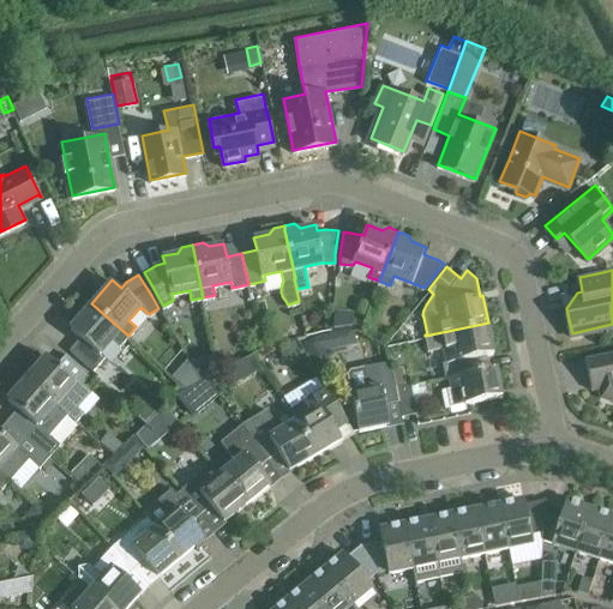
[(80,336),(70,348),(88,363),(94,368),(106,355),(101,351),(113,338),(120,344),(128,336),(91,303),(88,300),(80,308),(80,315),(71,326),(80,336)]
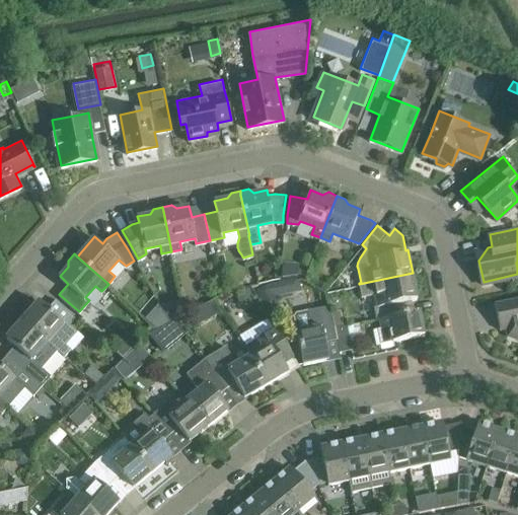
[(249,272),(246,277),(247,283),(256,281),(255,271),(249,272)]
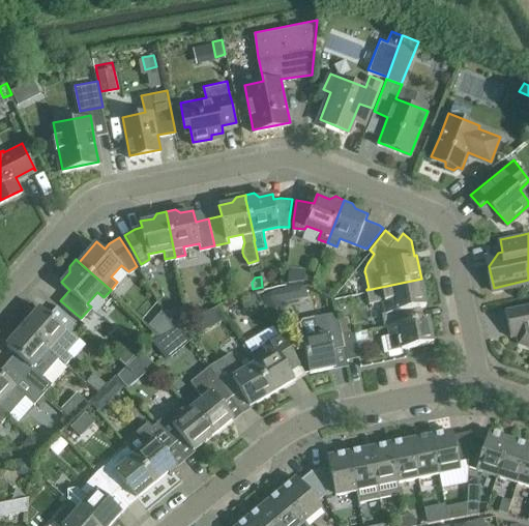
[(421,279),(366,290),(370,301),(383,299),(385,311),(382,311),(385,325),(415,319),(415,318),(412,307),(427,303),(424,295),(427,292),(424,283),(421,281),(421,279)]
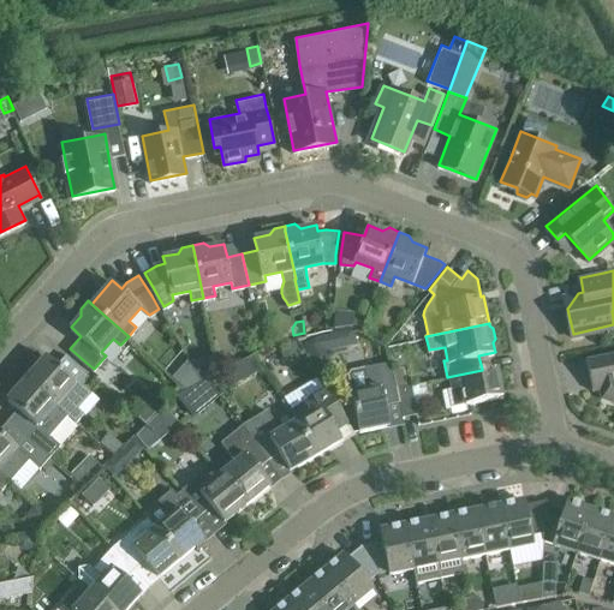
[(316,334),(305,340),(316,359),(327,352),(325,348),(329,347),(326,332),(316,334)]
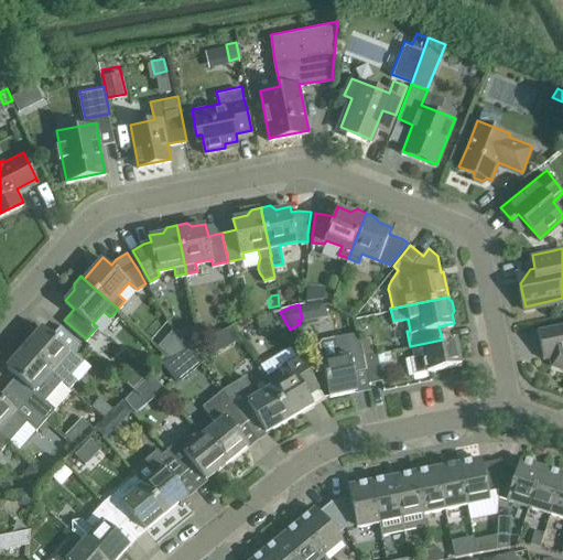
[(272,311),(257,313),(259,330),(274,329),(272,311)]
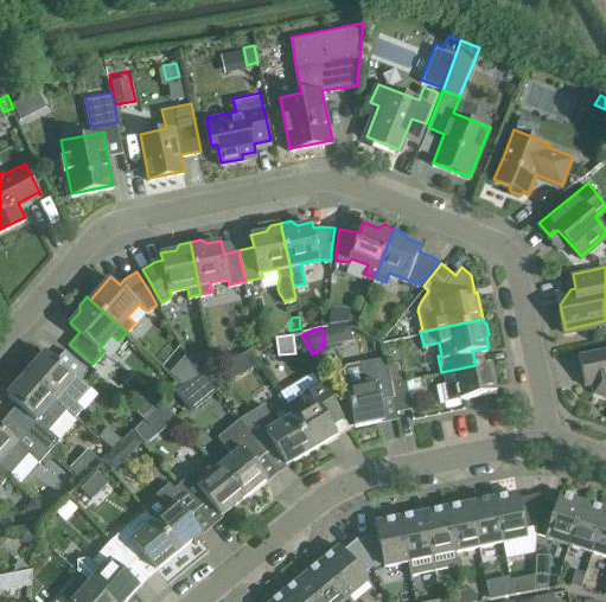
[(23,369),(75,414),(82,405),(76,401),(90,385),(81,377),(89,369),(83,364),(65,347),(56,359),(46,350),(34,364),(30,360),(23,369)]
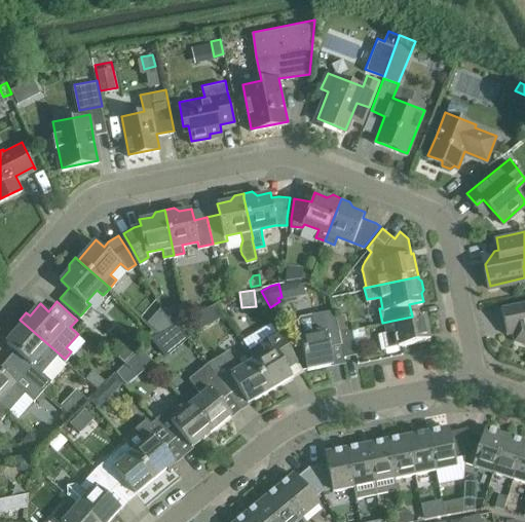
[(217,301),(210,305),(217,318),(224,314),(217,301)]
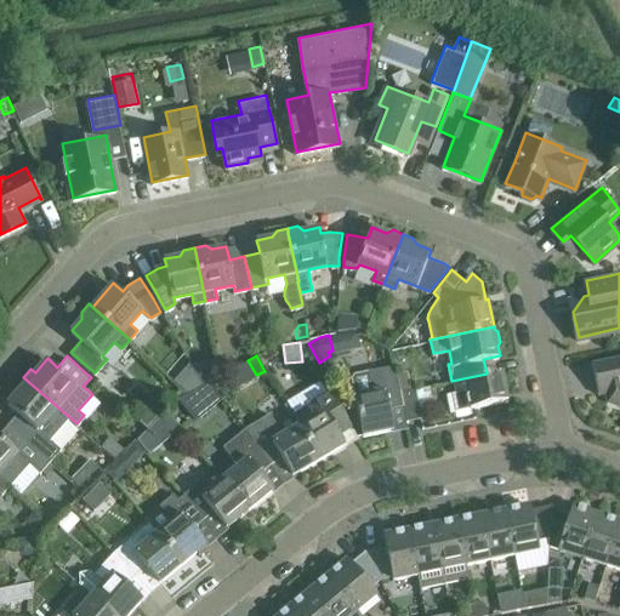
[(619,355),(616,357),(592,360),(598,392),(606,391),(608,400),(619,404),(619,355)]
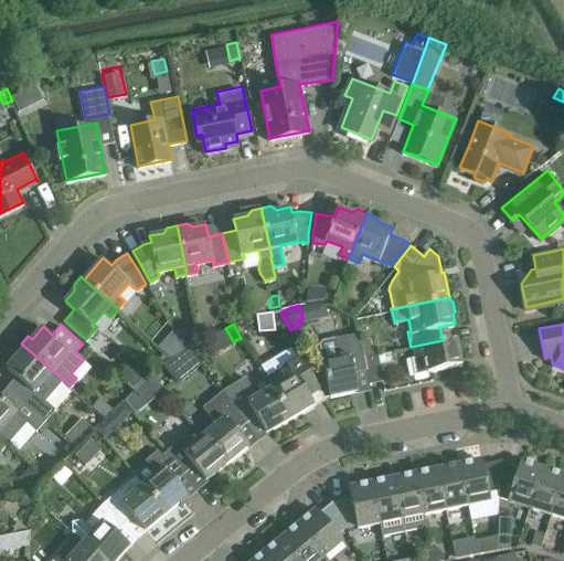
[(364,353),(361,339),(360,331),(336,336),(319,339),(323,359),(326,373),(330,394),(358,389),(354,370),(366,368),(364,353)]
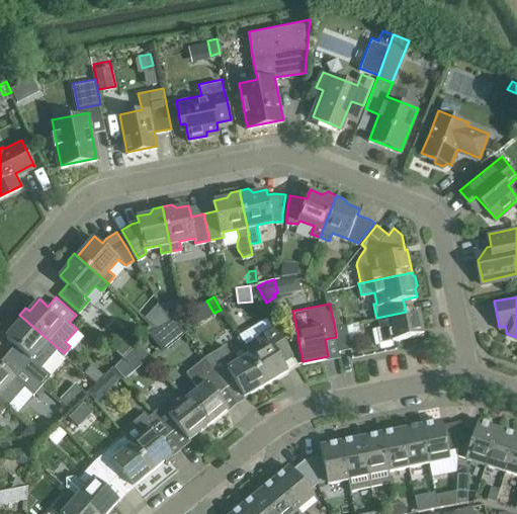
[(406,312),(376,318),(377,318),(379,326),(373,327),(376,342),(381,346),(394,343),(393,339),(424,333),(419,309),(406,311),(406,312)]
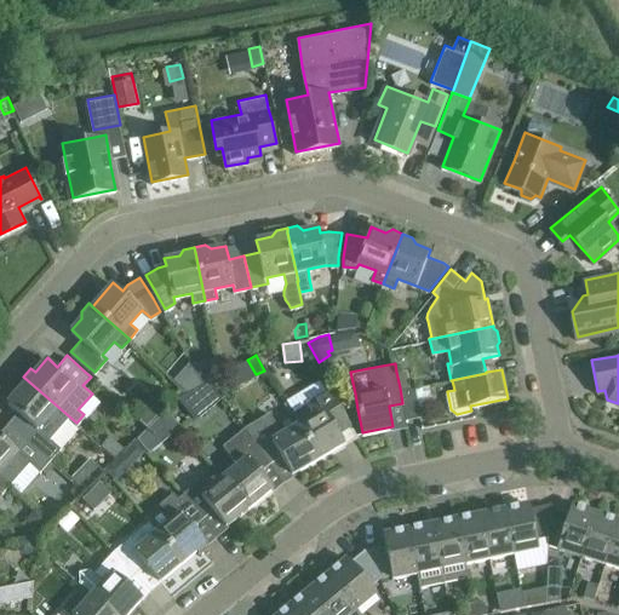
[(17,411),(7,421),(50,459),(59,447),(50,438),(69,417),(75,423),(76,423),(23,377),(16,385),(19,389),(7,402),(17,411)]
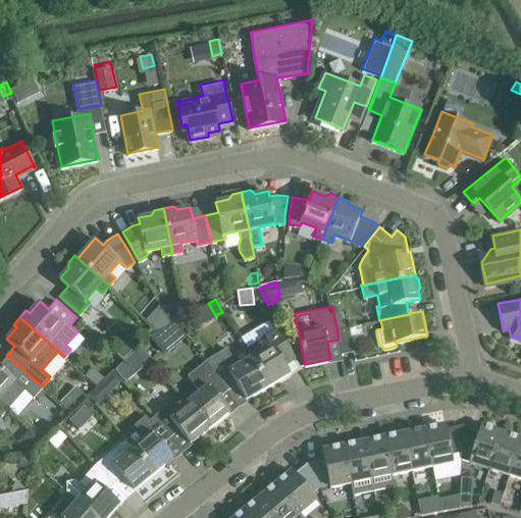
[(174,321),(168,324),(179,339),(185,334),(174,321)]
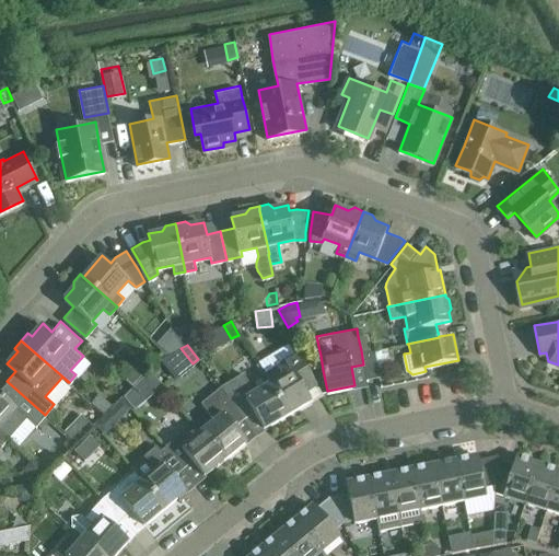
[(380,375),(374,348),(361,350),(363,365),(367,379),(380,375)]
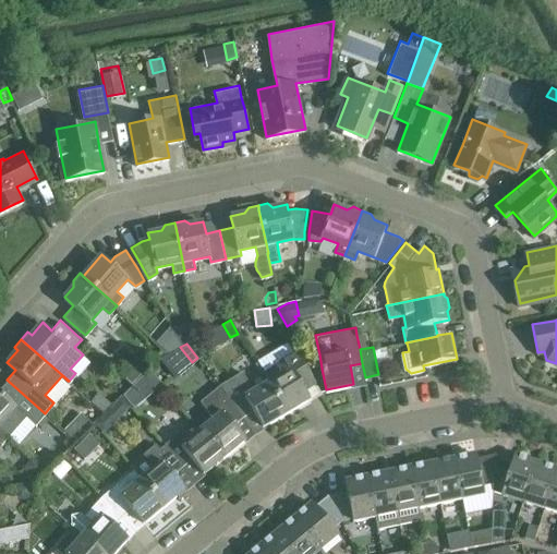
[(298,350),(263,371),(287,411),(311,397),(305,388),(316,382),(304,363),(298,350)]
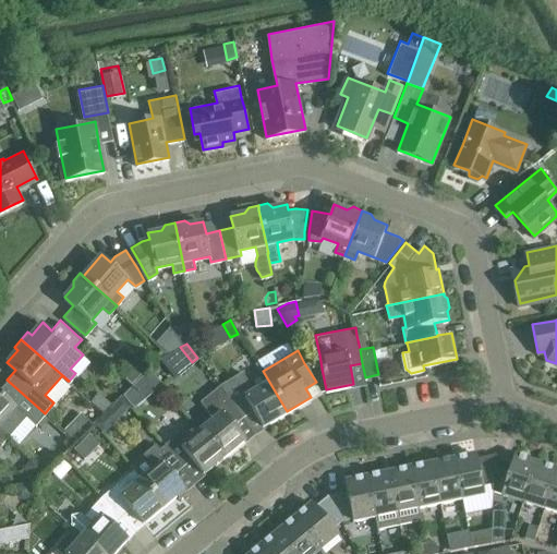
[(132,383),(147,365),(138,358),(135,361),(126,365),(125,364),(120,371),(132,383)]
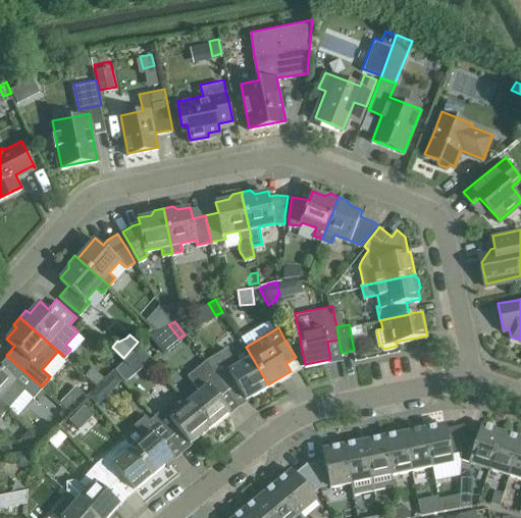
[(150,359),(138,345),(112,369),(121,381),(150,359)]
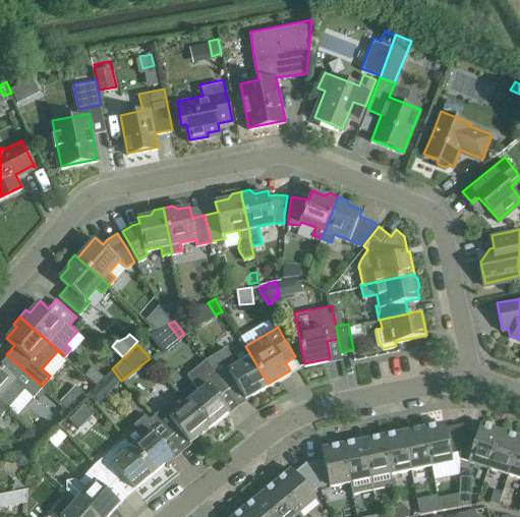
[(245,397),(268,384),(245,346),(232,354),(226,345),(206,358),(227,388),(232,394),(241,389),(245,397)]
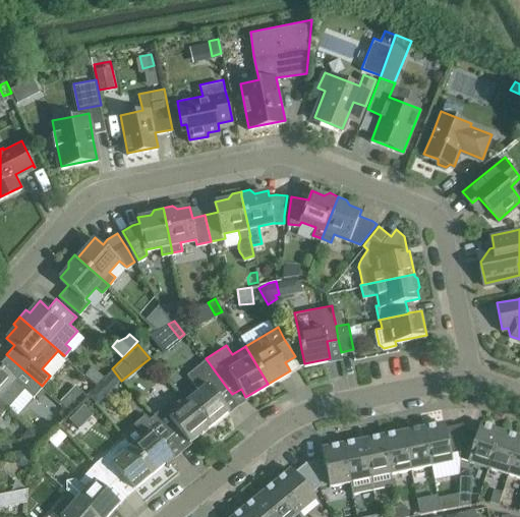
[(0,398),(8,406),(10,404),(15,398),(22,390),(24,388),(34,395),(41,386),(42,386),(6,354),(0,360),(0,398)]
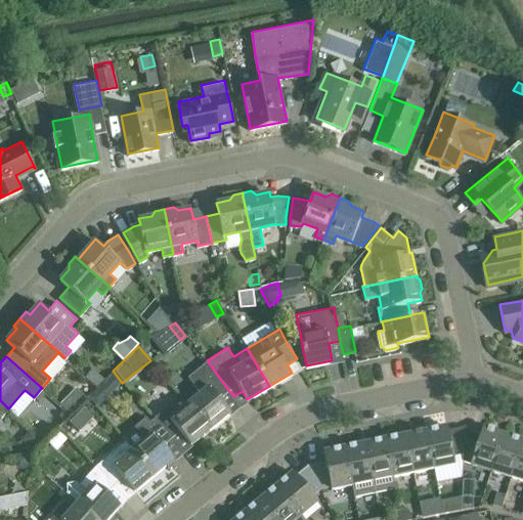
[(220,397),(228,390),(207,360),(188,376),(202,392),(190,401),(211,427),(230,410),(220,397)]
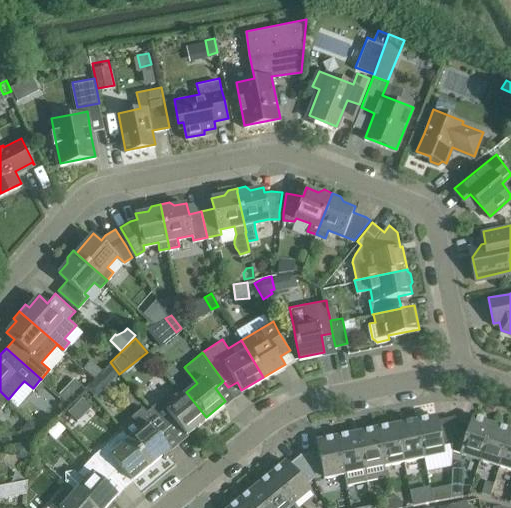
[(90,358),(83,366),(95,376),(102,368),(90,358)]
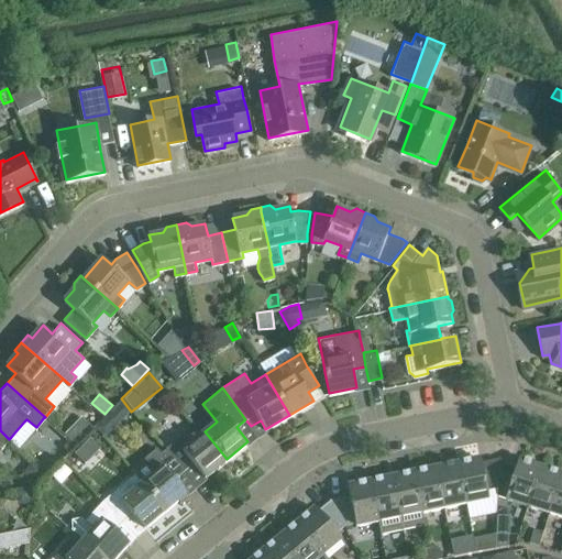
[(45,418),(37,426),(42,429),(48,422),(45,418)]
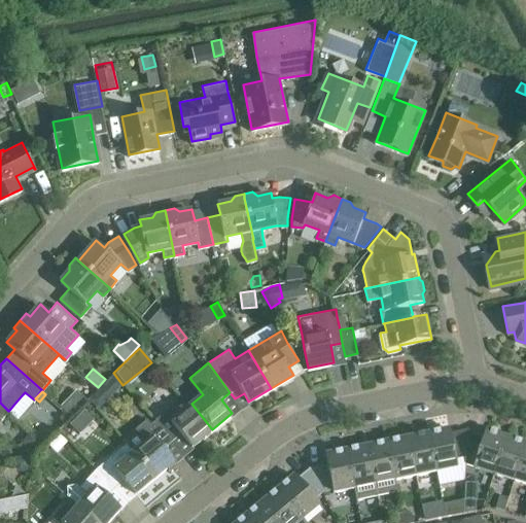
[(173,405),(155,419),(173,440),(178,446),(185,440),(191,447),(212,429),(191,404),(190,405),(184,395),(173,405)]
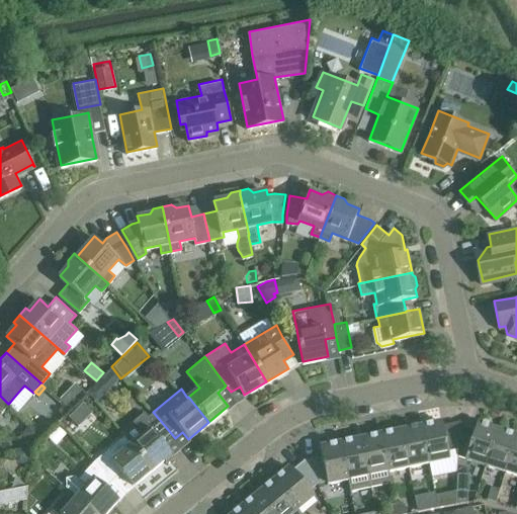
[(0,409),(2,411),(8,404),(0,396),(0,409)]
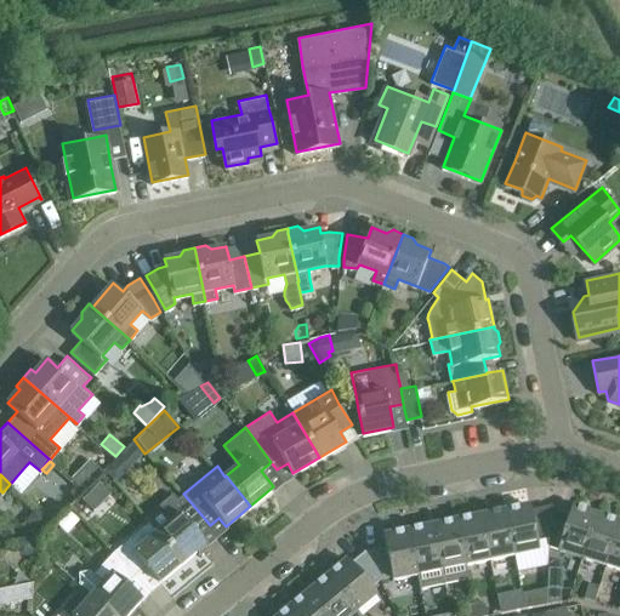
[(193,526),(204,518),(183,494),(178,497),(174,492),(146,514),(158,531),(183,562),(195,551),(198,553),(208,545),(193,526)]
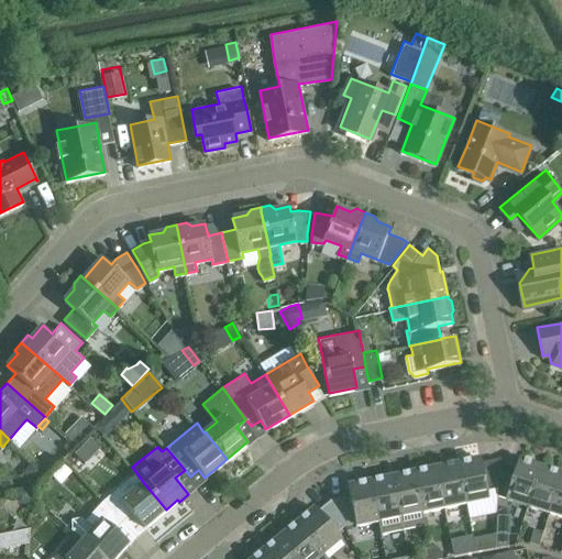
[(481,456),(459,461),(466,501),(489,496),(487,489),(497,486),(497,494),(498,494),(500,457),(499,457),(482,461),(481,456)]
